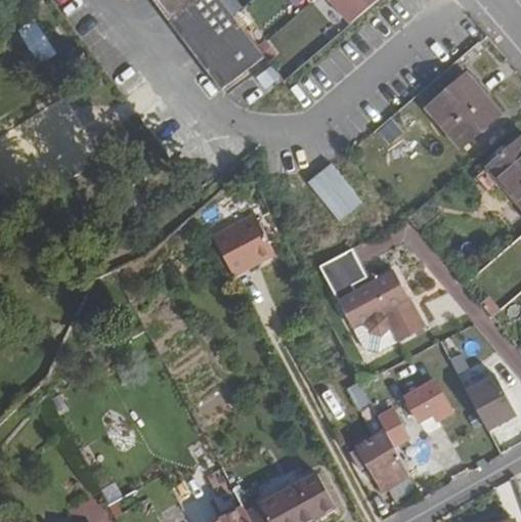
[(152,0),(166,18),(219,90),(261,56),(219,0),(152,0)]
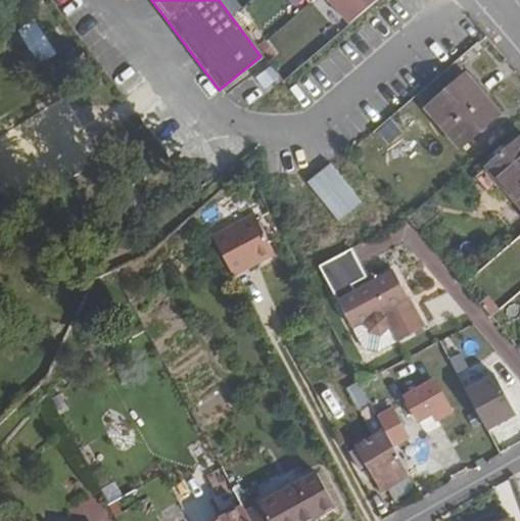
[(328,0),(347,24),(374,0),(328,0)]
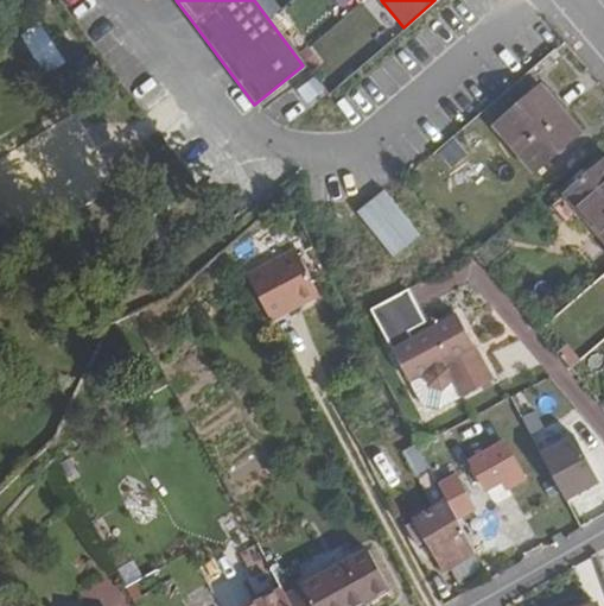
[(300,109),(324,93),(309,74),(286,90),(300,109)]
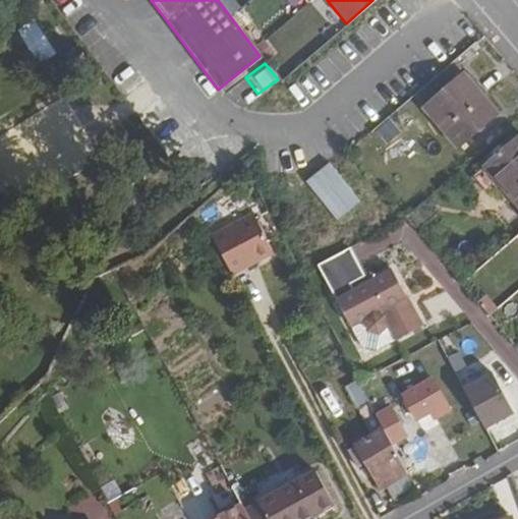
[(461,71),(421,106),(456,147),(496,112),(461,71)]
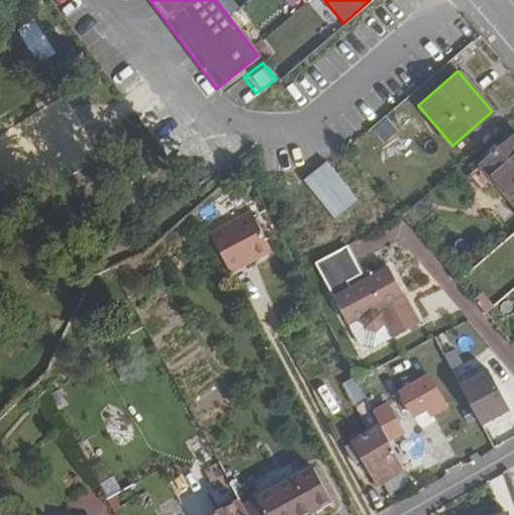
[(495,183),(513,205),(513,132),(472,170),(488,188),(495,183)]
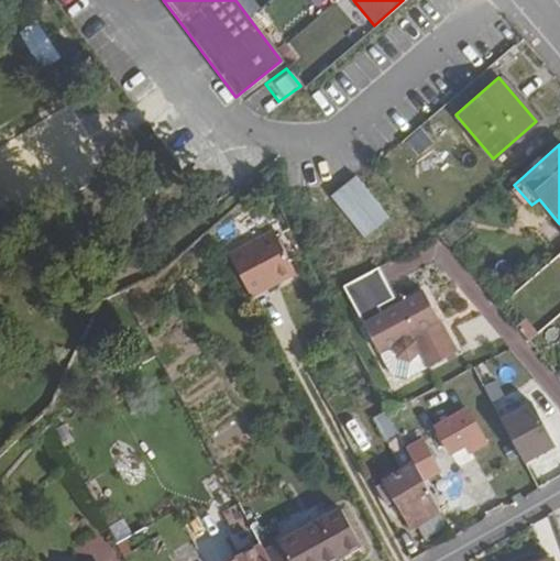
[(271,229),(227,252),(248,295),(293,272),(271,229)]
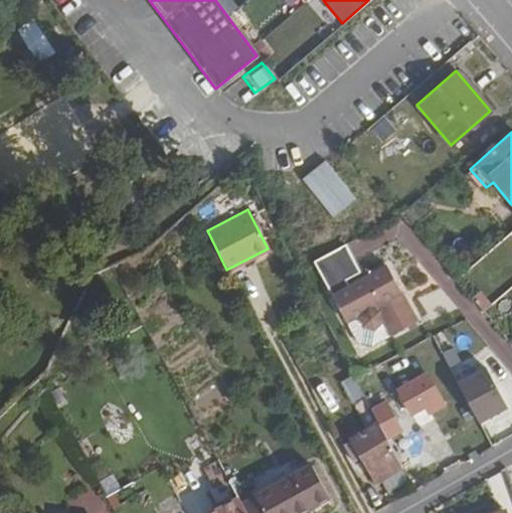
[(386,266),(331,295),(345,322),(374,307),(389,335),(415,321),(386,266)]
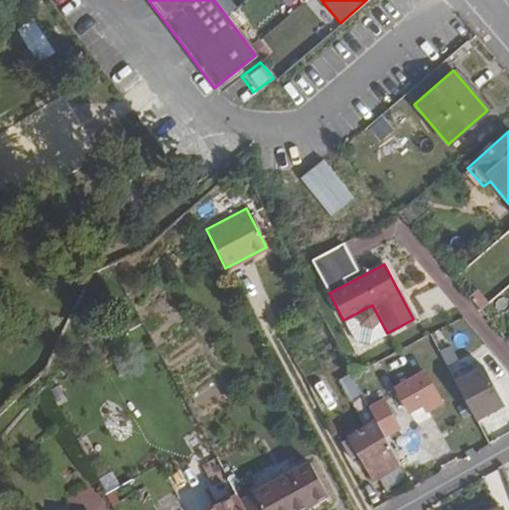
[(387,333),(372,305),(343,320),(354,340),(368,343),(387,333)]
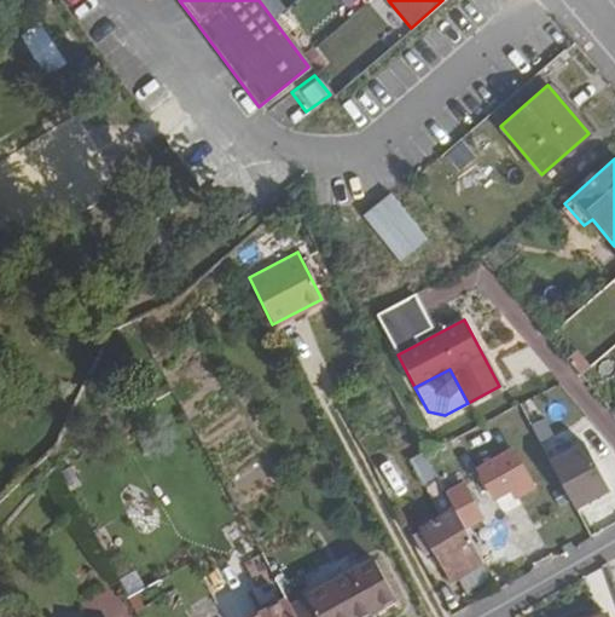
[(545,449),(566,492),(597,478),(575,434),(545,449)]
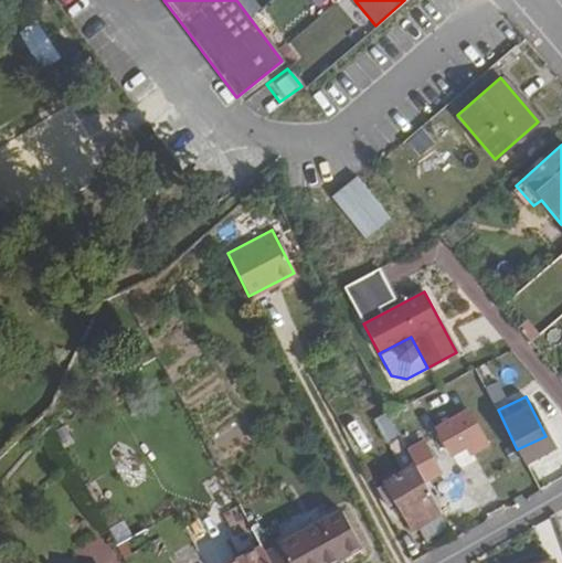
[(481,437),(466,409),(435,425),(451,455),(464,447),(481,437)]
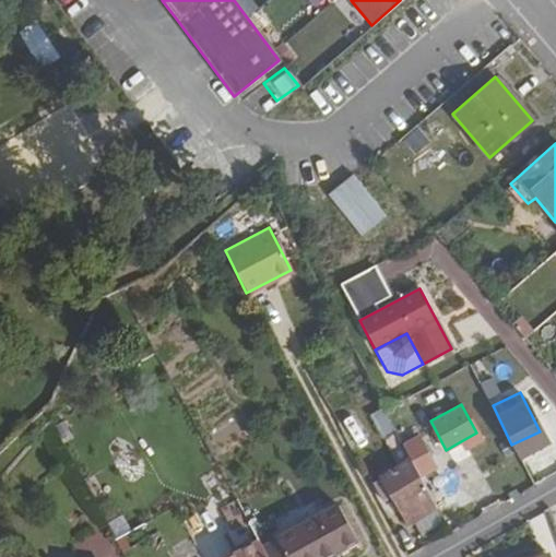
[(366,412),(377,436),(390,430),(379,406),(366,412)]
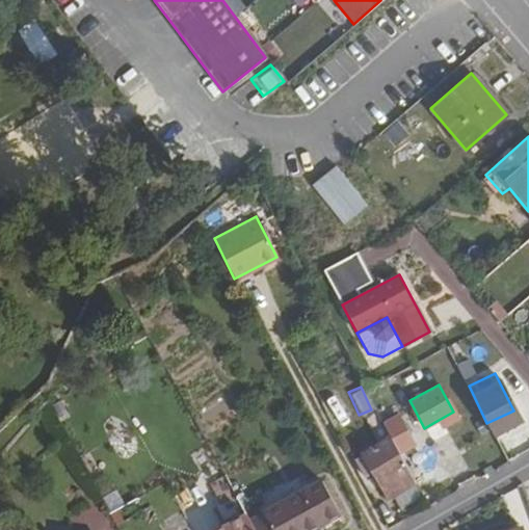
[(390,434),(376,408),(364,415),(379,441),(390,434)]
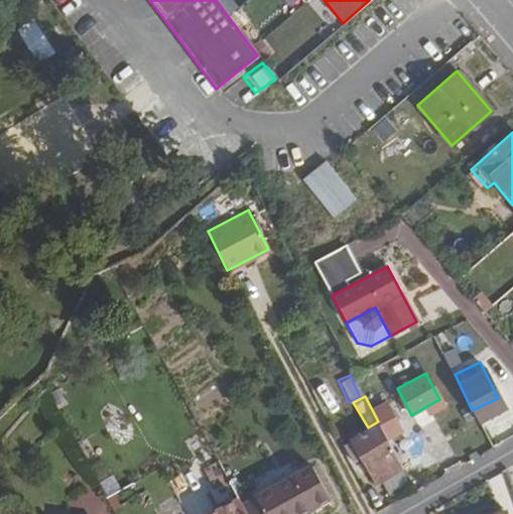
[(443,406),(439,399),(423,408),(427,414),(443,406)]
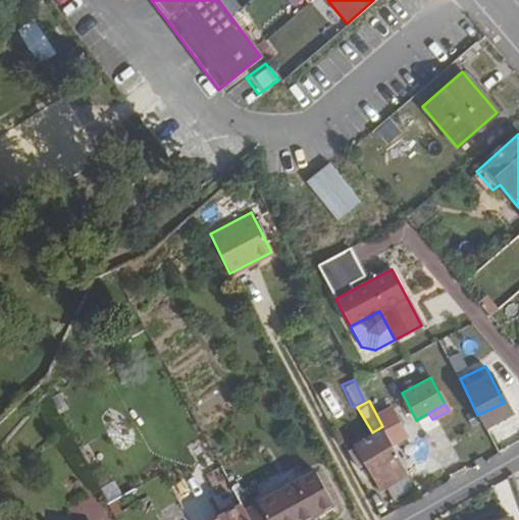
[(406,436),(390,406),(376,413),(382,426),(392,443),(406,436)]
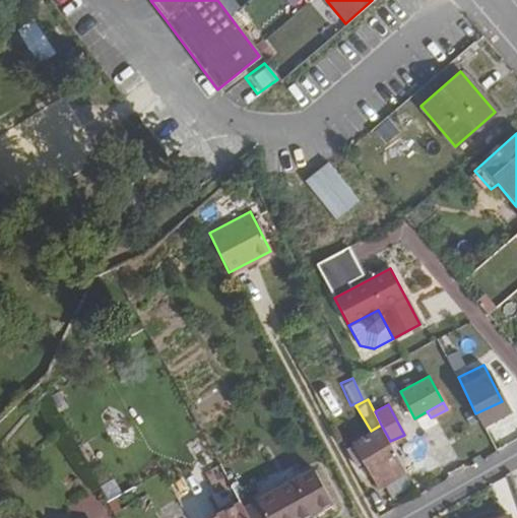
[(399,459),(390,441),(381,425),(371,431),(345,446),(357,464),(361,462),(371,477),(376,487),(405,471),(399,459)]
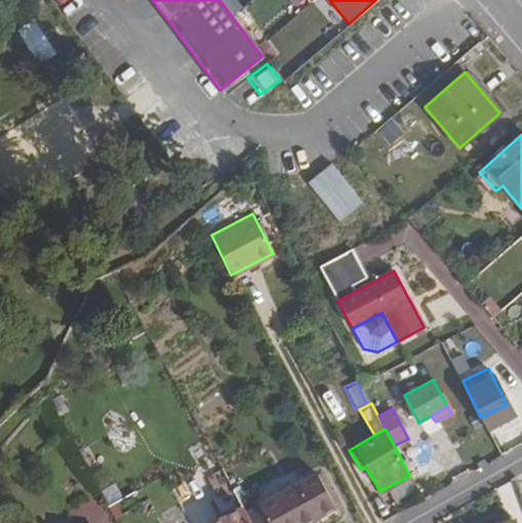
[(307,522),(335,508),(315,473),(245,512),(251,522),(307,522)]
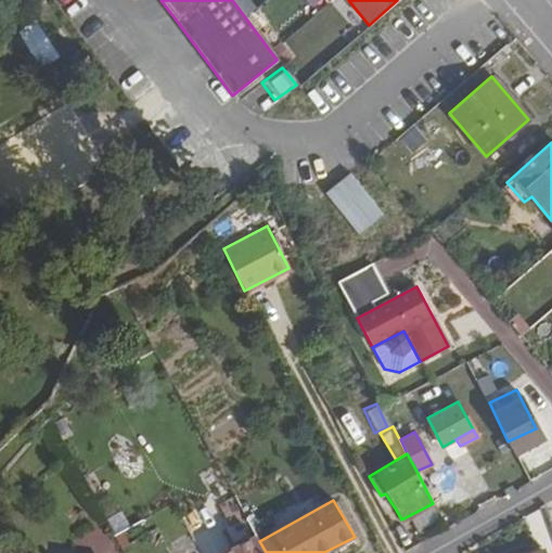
[(125,542),(118,531),(112,535),(118,547),(125,542)]
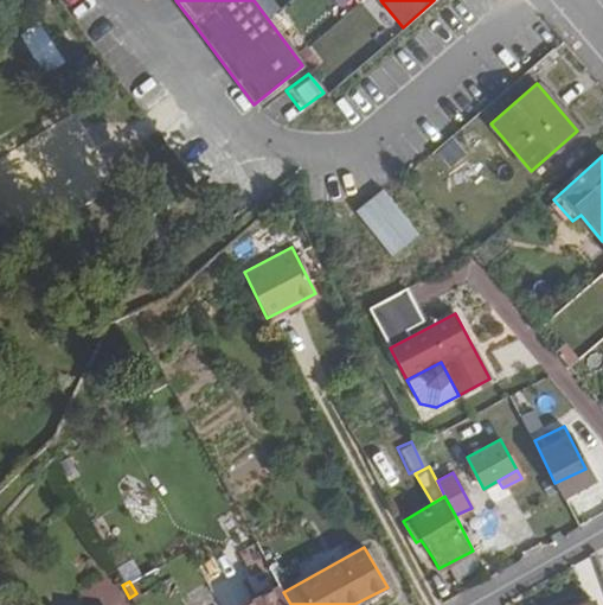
[(280,586),(243,604),(290,604),(283,592),(280,586)]
